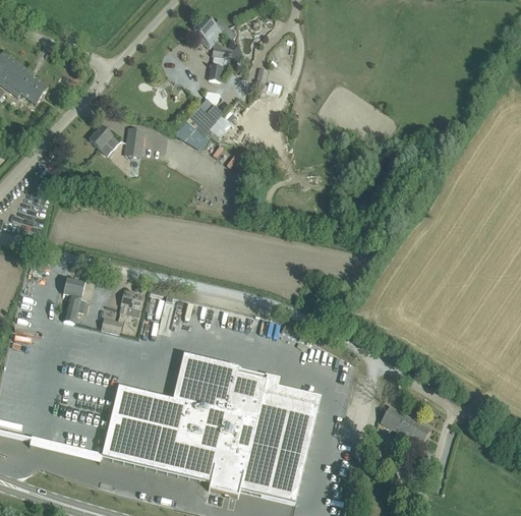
[(219,17),(215,22),(206,14),(193,26),(212,43),(228,25),(219,17)]
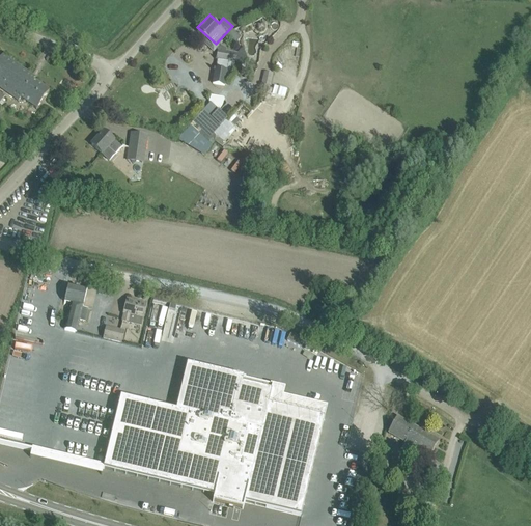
[(234,66),(235,58),(236,48),(218,45),(216,55),(228,57),(226,65),(216,63),(213,79),(225,81),(227,66),(234,66)]
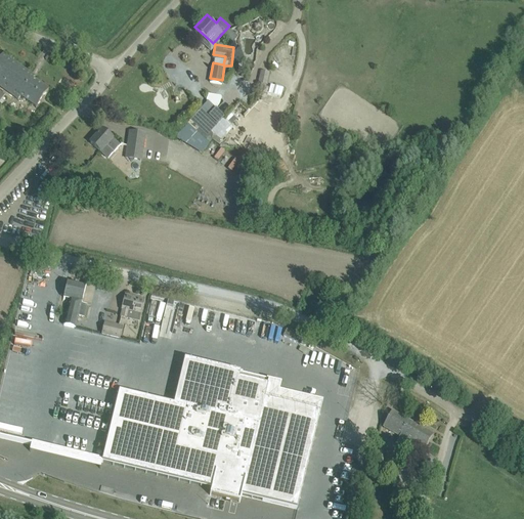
[(0,51),(0,82),(17,95),(20,92),(36,102),(48,85),(33,75),(35,72),(2,49),(0,51)]
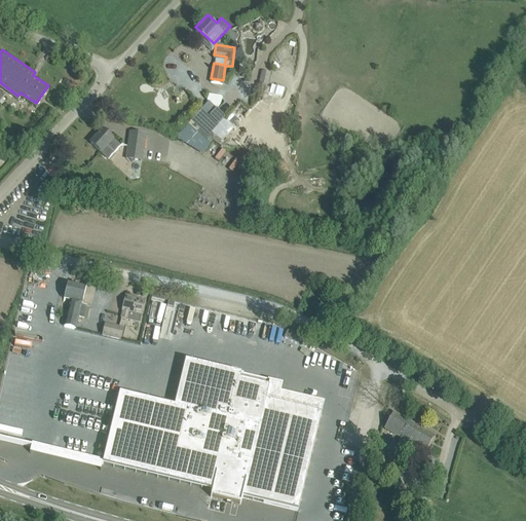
[(270,68),(269,68),(260,66),(257,78),(267,80),(270,68)]
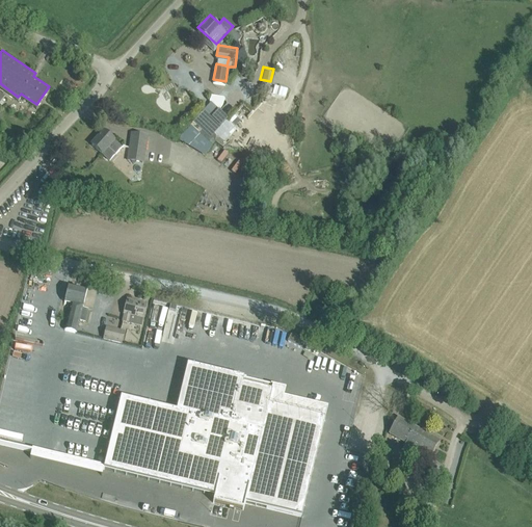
[(274,83),(272,89),(285,94),(287,87),(274,83)]
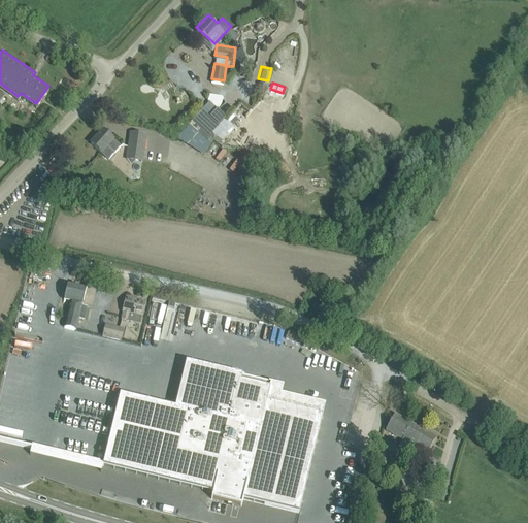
[(226,113),(217,105),(209,98),(192,117),(200,123),(208,131),(226,113)]
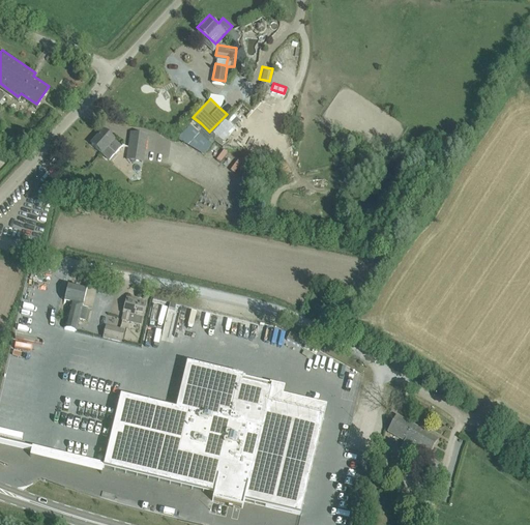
[(113,136),(111,134),(104,126),(91,140),(110,155),(121,142),(113,136)]
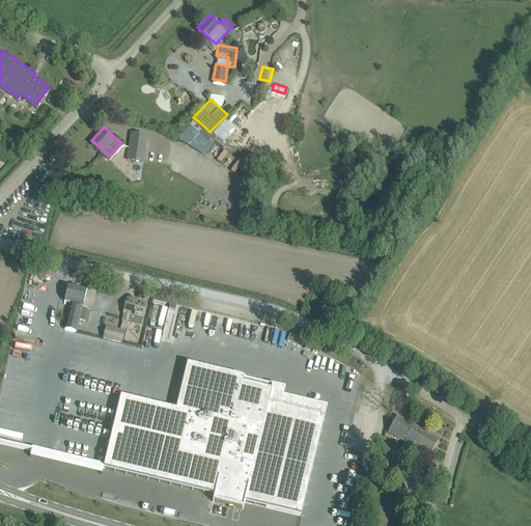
[(144,151),(147,131),(132,128),(129,149),(144,151)]
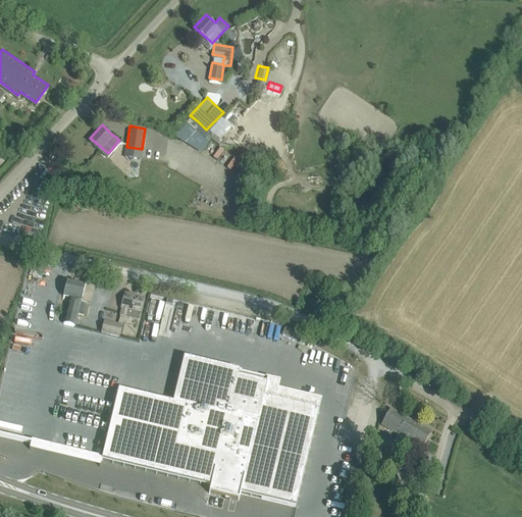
[(82,297),(83,290),(86,280),(67,275),(63,292),(69,294),(63,319),(75,322),(82,297)]
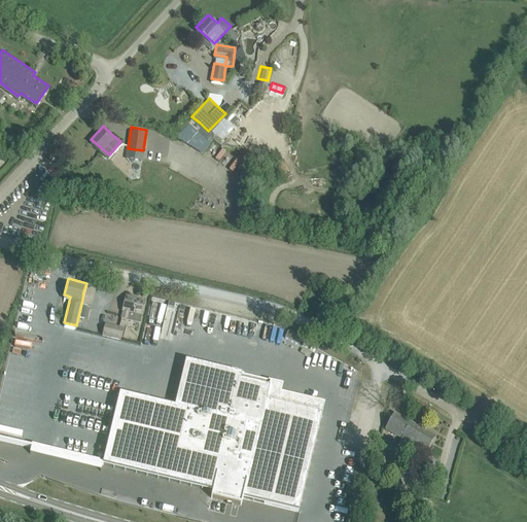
[(139,318),(142,306),(144,297),(126,291),(120,314),(139,318)]
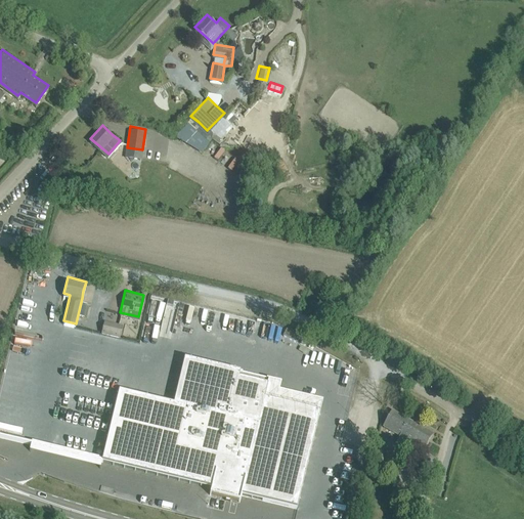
[(332,291),(328,298),(340,304),(344,297),(332,291)]
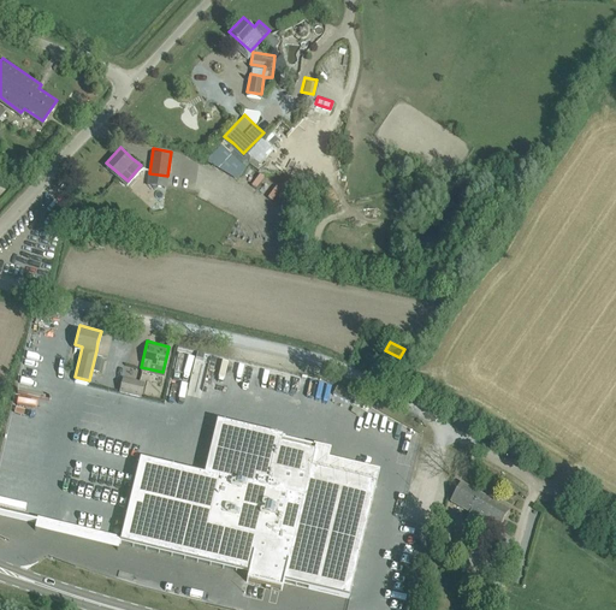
[(140,392),(143,379),(124,374),(120,386),(140,392)]
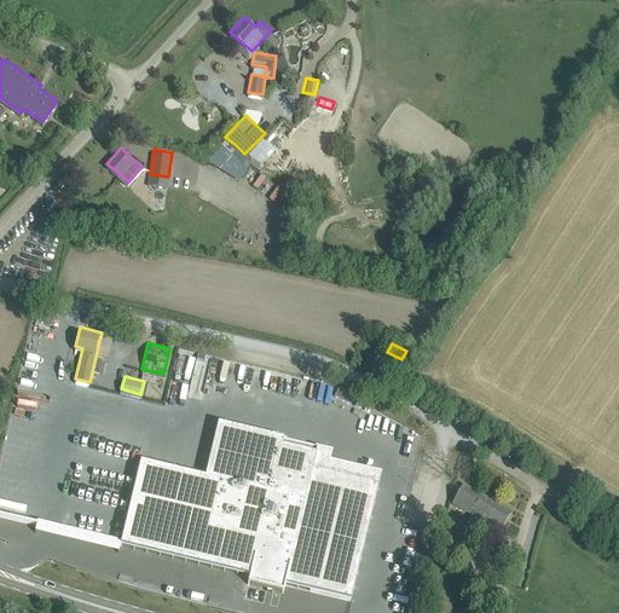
[(335,392),(351,400),(354,393),(339,385),(335,392)]
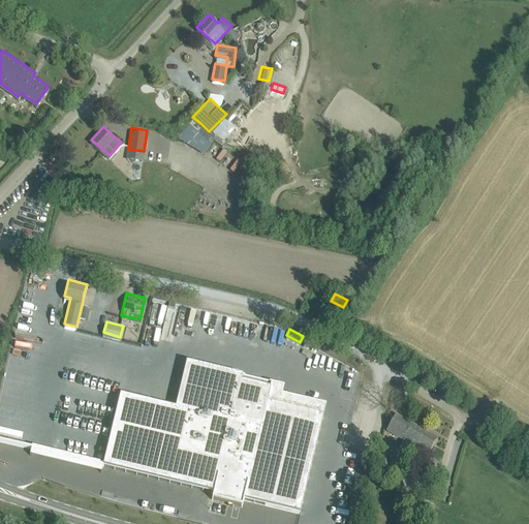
[(120,391),(102,462),(114,464),(213,488),(212,495),(213,495),(213,494),(228,498),(227,500),(232,501),(232,499),(241,501),(241,502),(242,502),(244,496),(300,509),(322,411),(267,398),(272,378),(186,358),(175,404),(130,393),(120,391)]
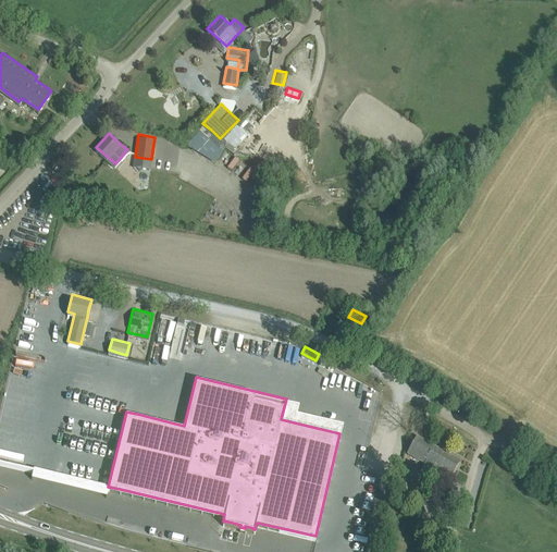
[(424,460),(434,442),(417,432),(408,450),(424,460)]
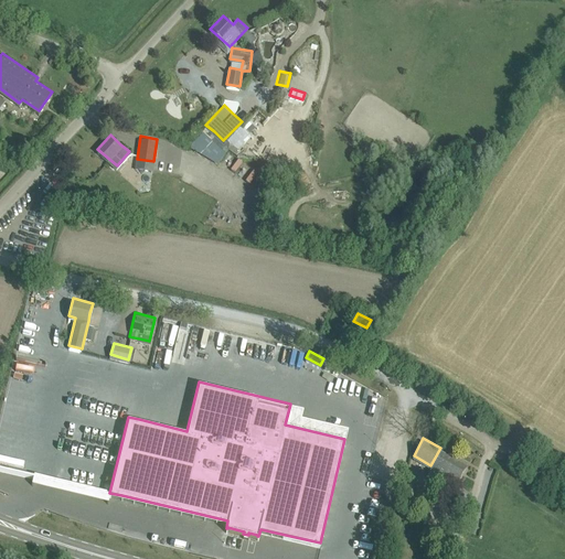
[(466,462),(445,450),(440,448),(430,465),(427,472),(452,486),(466,462)]
